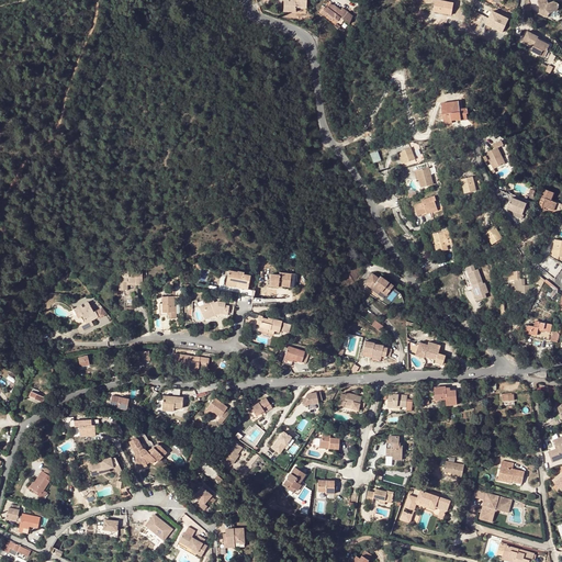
[(295,12),(295,8),(295,2),(301,2),(301,8),(306,8),(306,0),(283,0),(283,12),(295,12)]
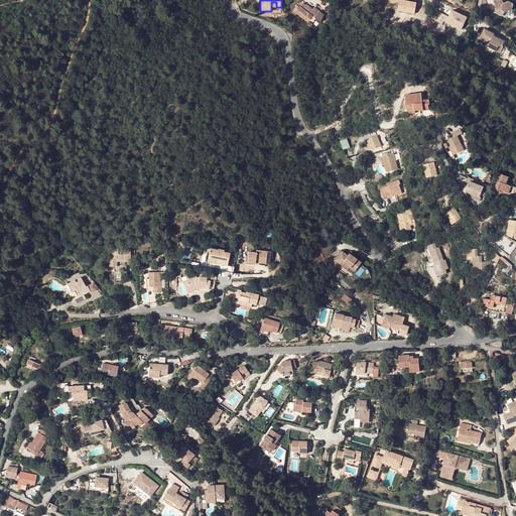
[(414,13),(416,2),(404,0),(399,0),(398,10),(414,13)]
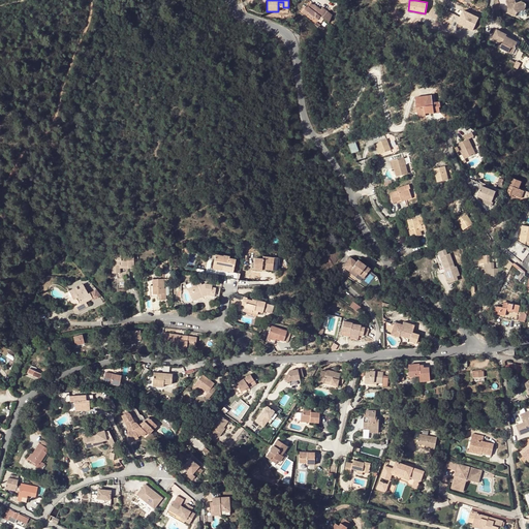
[(515,0),(506,0),(506,1),(509,9),(507,12),(516,16),(517,12),(525,9),(527,4),(521,1),(517,3),(515,0)]
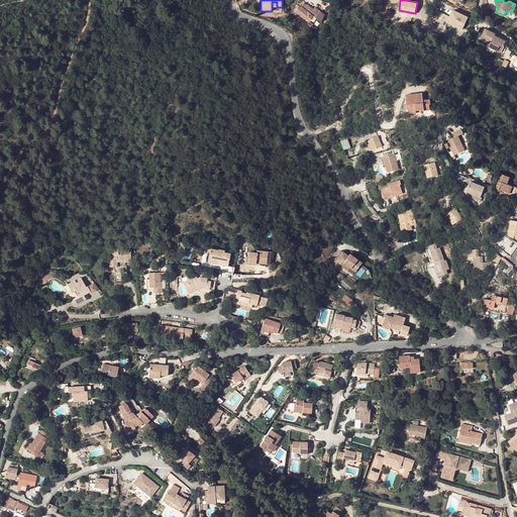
[(304,3),(300,7),(299,9),(297,8),(295,11),(300,15),(301,13),(310,20),(313,16),(315,17),(320,11),(315,7),(314,9),(307,4),(306,5),(304,3)]
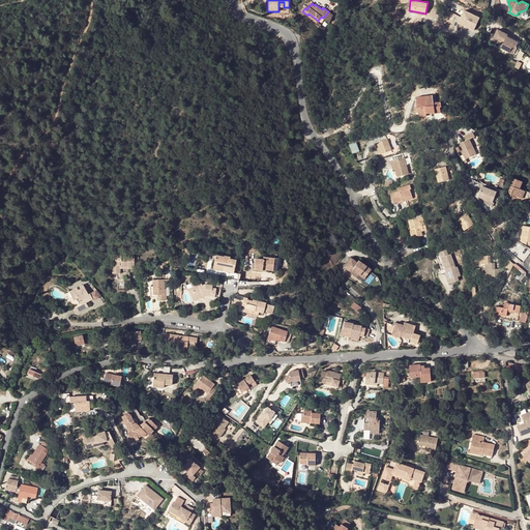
[(474,30),(479,18),(464,9),(458,22),(474,30)]
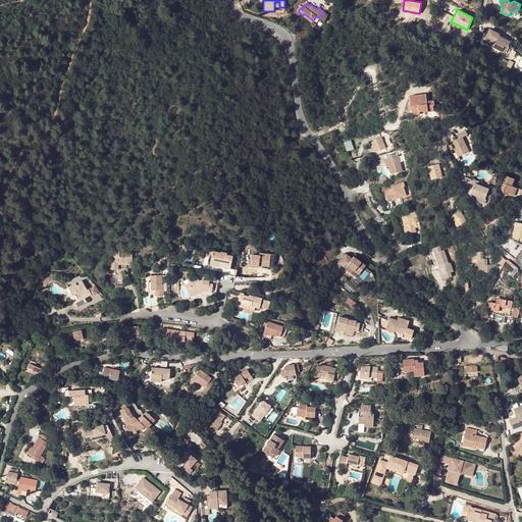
[(501,35),(489,30),(485,38),(494,43),(492,47),(502,51),(504,47),(508,47),(510,44),(511,42),(500,37),(501,35)]
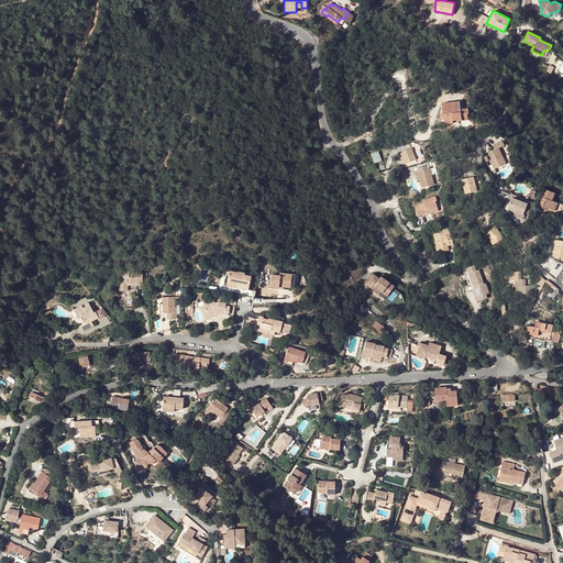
[(551,45),(550,47),(552,48),(554,44),(540,37),(539,40),(551,45)]
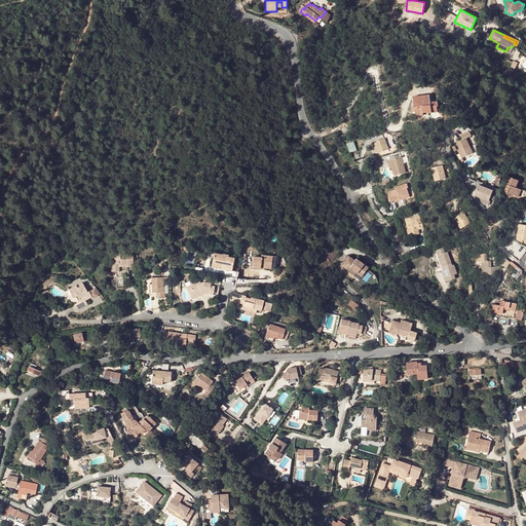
[(431,102),(431,98),(413,101),(414,107),(412,107),(412,112),(415,111),(415,116),(423,115),(423,112),(429,112),(429,113),(438,112),(437,106),(439,106),(438,101),(431,102)]
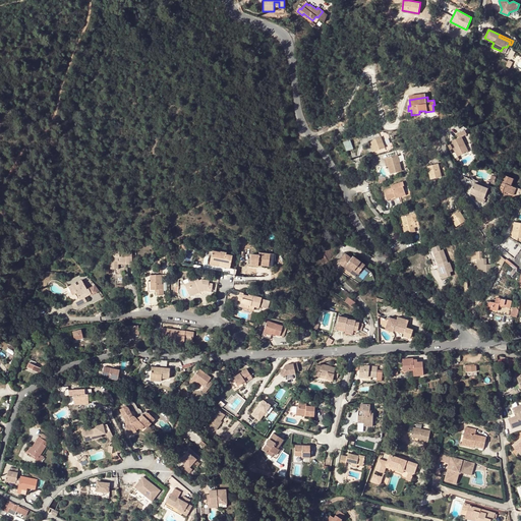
[(381,136),(371,139),(373,143),(375,150),(385,147),(381,136)]
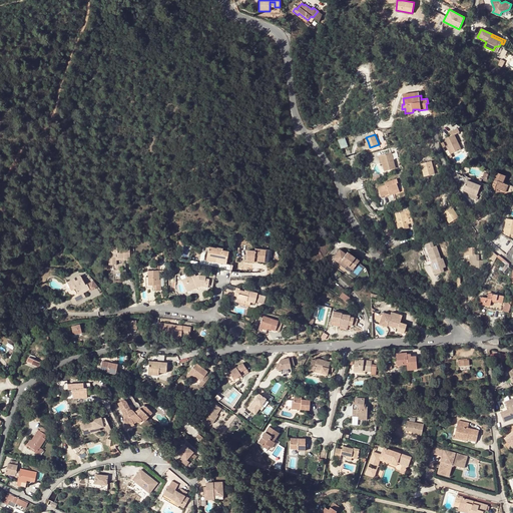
[(454,134),(446,138),(449,147),(448,148),(451,154),(461,149),(454,134)]
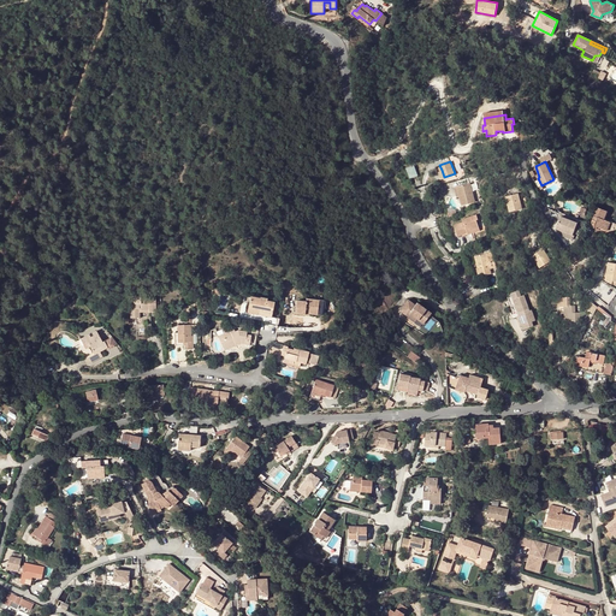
[(406,167),(409,178),(418,176),(414,165),(406,167)]
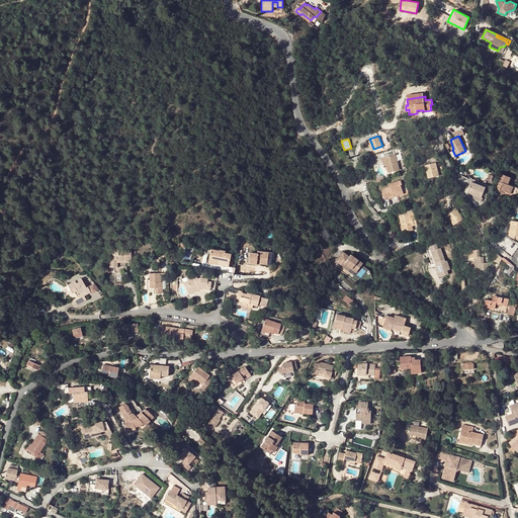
[(384,157),(386,165),(389,172),(400,169),(396,154),(384,157)]
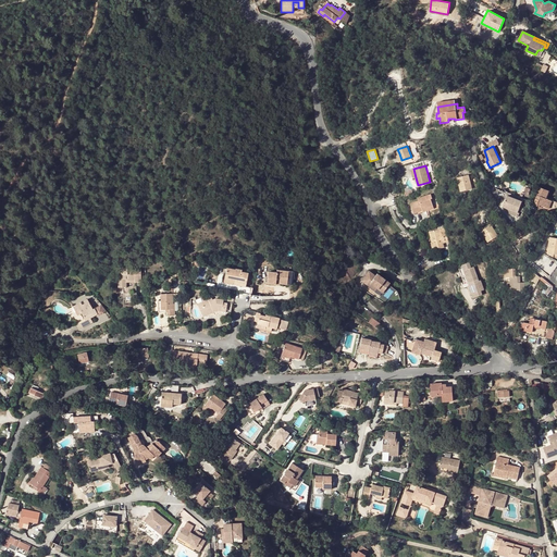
[(469,174),(457,177),(460,192),(472,188),(469,174)]
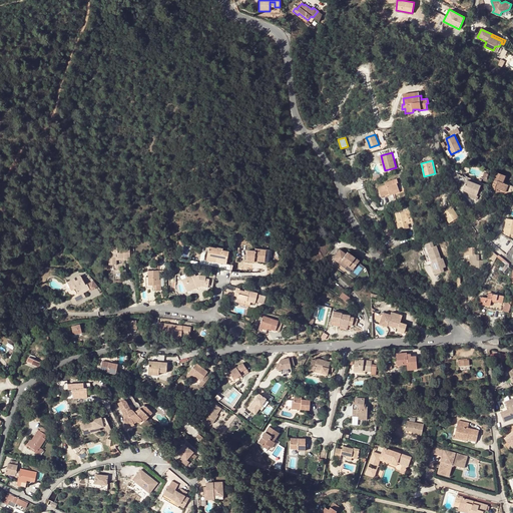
[(497,189),(499,189),(503,191),(506,184),(503,182),(505,175),(498,172),(491,188),(497,190),(497,189)]
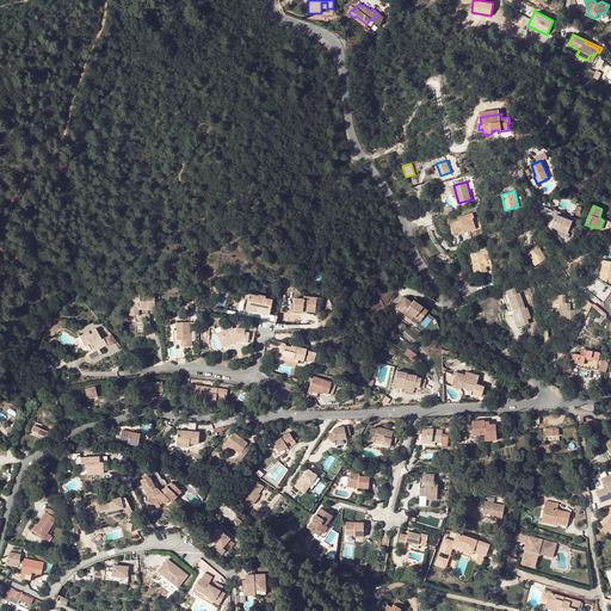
[(460,218),(450,222),(454,233),(463,230),(463,232),(475,228),(471,217),(474,217),(473,213),(460,216),(460,218)]
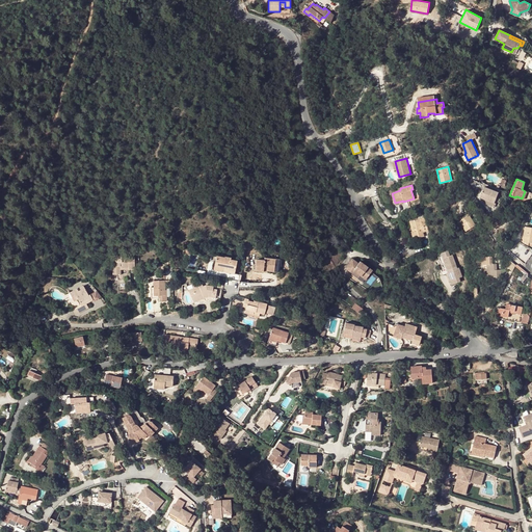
[(499,193),(485,187),(481,198),(495,204),(499,193)]
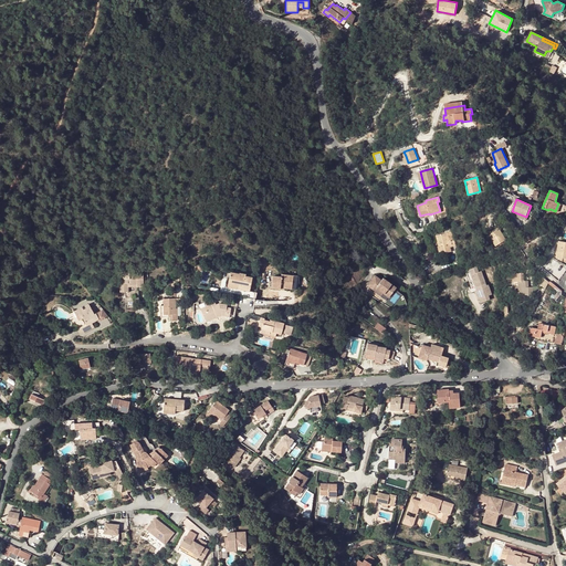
[(498,227),(489,233),(496,245),(506,240),(498,227)]
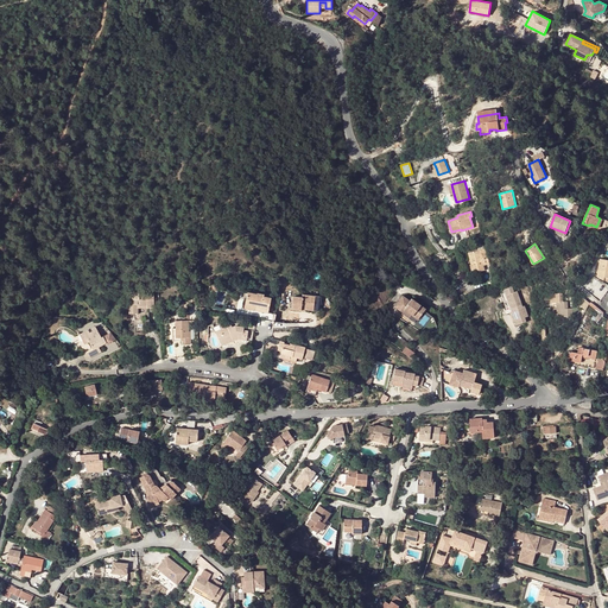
[(488,264),(485,248),(480,249),(482,263),(472,265),(470,265),(472,273),(483,271),(482,265),(488,264)]
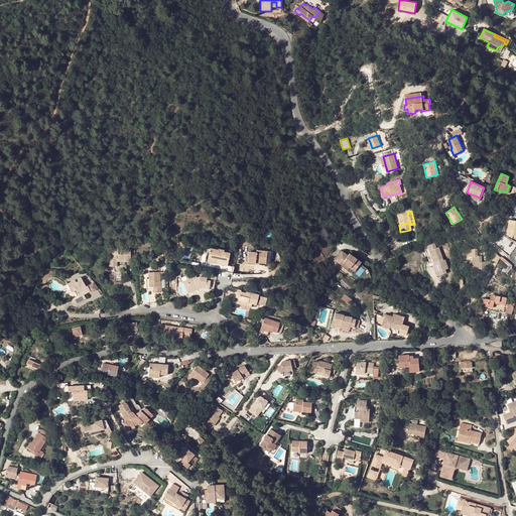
[(397,214),(400,225),(409,223),(407,212),(397,214)]
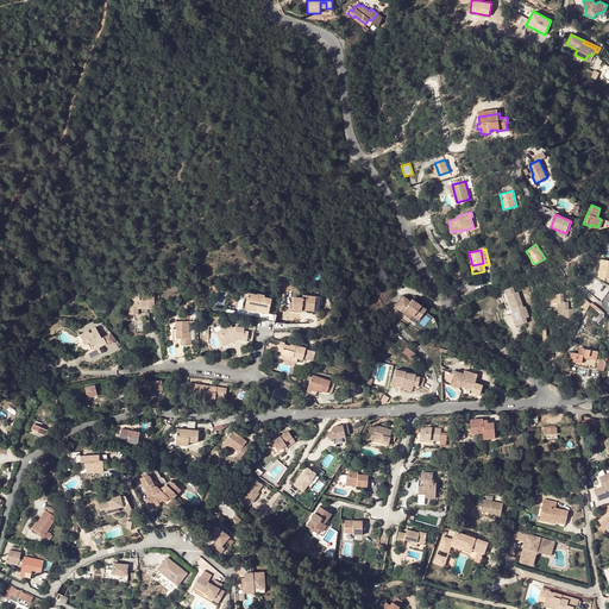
[(608,261),(601,259),(598,278),(606,280),(607,278),(608,277),(608,261)]
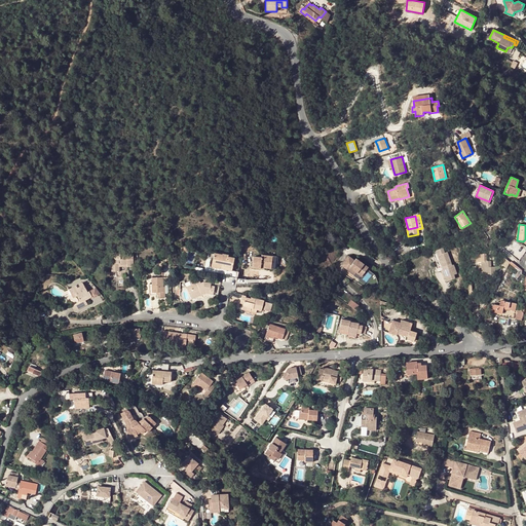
[(437,251),(443,267),(444,269),(447,277),(448,282),(456,278),(454,274),(457,273),(454,264),(452,265),(447,252),(445,253),(443,248),(437,251)]
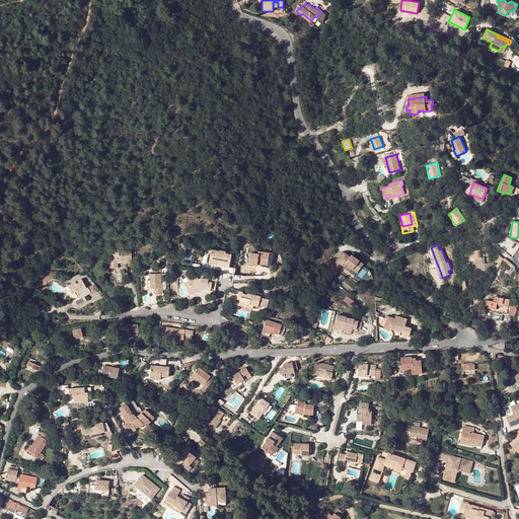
[(437,264),(431,247),(427,248),(433,265),(437,264)]
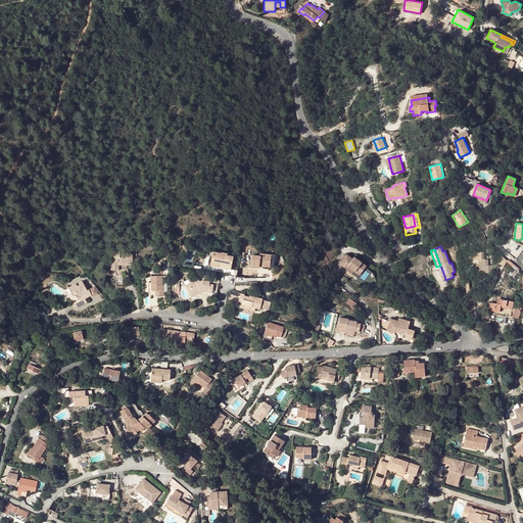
[(120,251),(113,251),(113,255),(110,256),(110,259),(110,270),(119,270),(119,265),(119,264),(127,264),(127,265),(132,265),(132,253),(120,253),(120,251)]
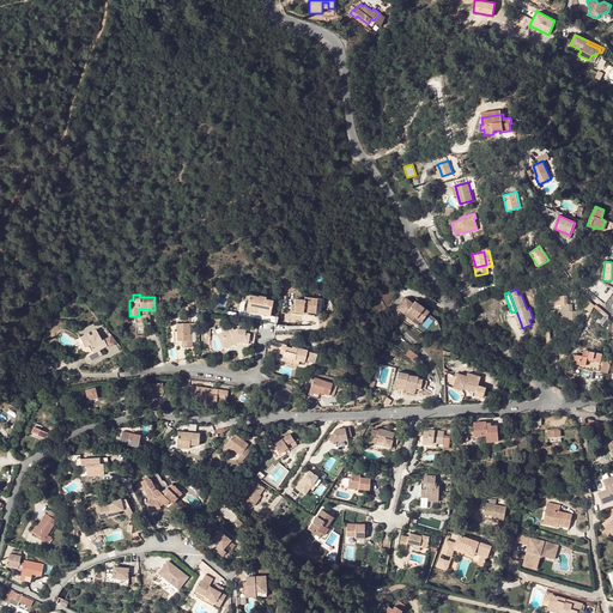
[(249,295),(247,308),(263,311),(263,314),(271,315),(273,301),(266,299),(266,297),(259,296),(259,297),(249,295)]
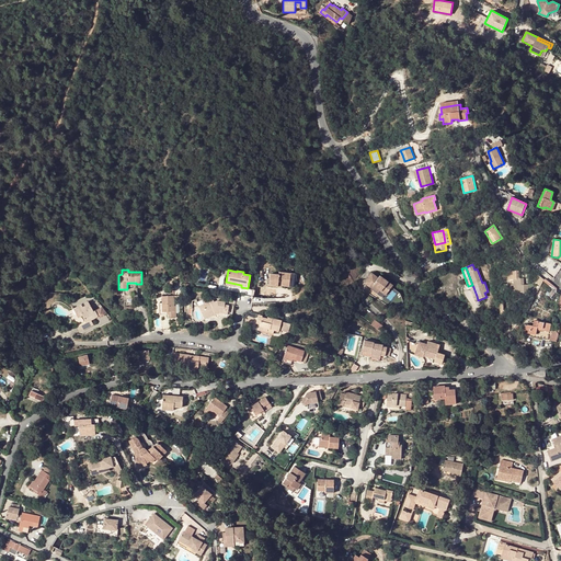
[(277,284),(281,285),(288,285),(290,273),(278,271),(278,274),(270,273),(268,285),(277,286),(277,284)]
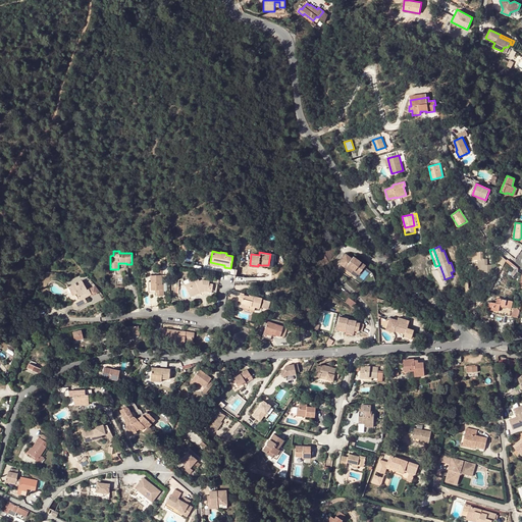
[(349,256),(343,265),(349,269),(350,267),(356,271),(362,275),(368,266),(357,258),(355,260),(349,256)]
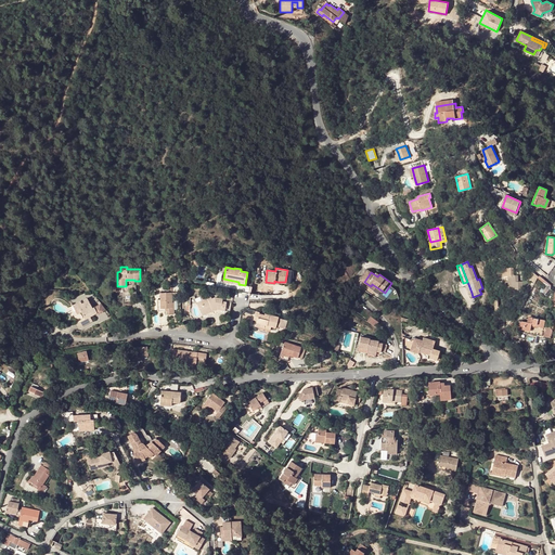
[(532,278),(531,279),(537,281),(538,278),(539,275),(540,274),(532,272),(530,276),(532,278)]
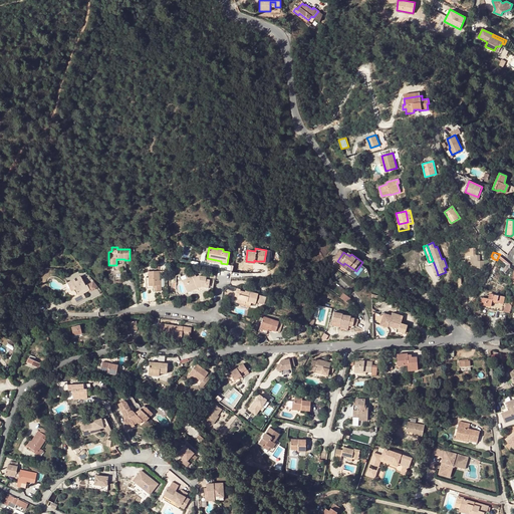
[(476,255),(471,256),(471,268),(480,268),(481,271),(485,270),(484,261),(480,261),(480,255),(476,255)]
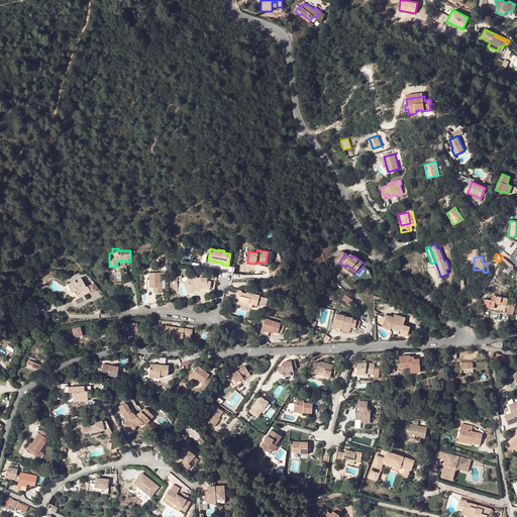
[(513,266),(502,256),(501,259),(513,269),(513,266)]
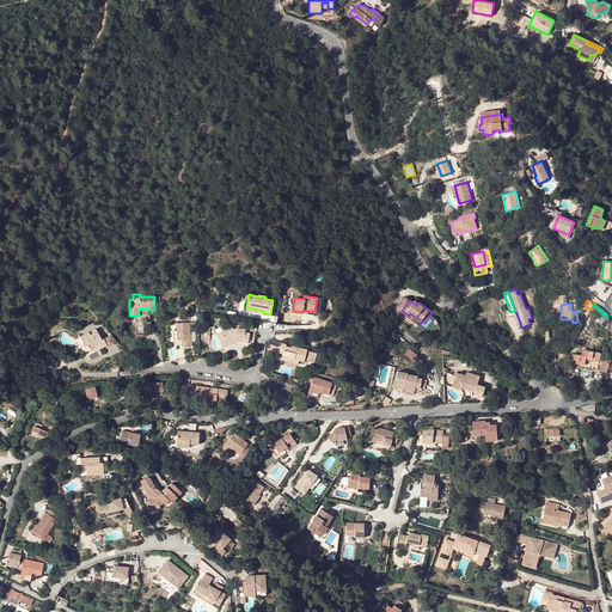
[(190,342),(190,334),(189,324),(189,323),(177,323),(177,331),(177,341),(184,341),(184,343),(184,347),(191,347),(191,342),(190,342)]
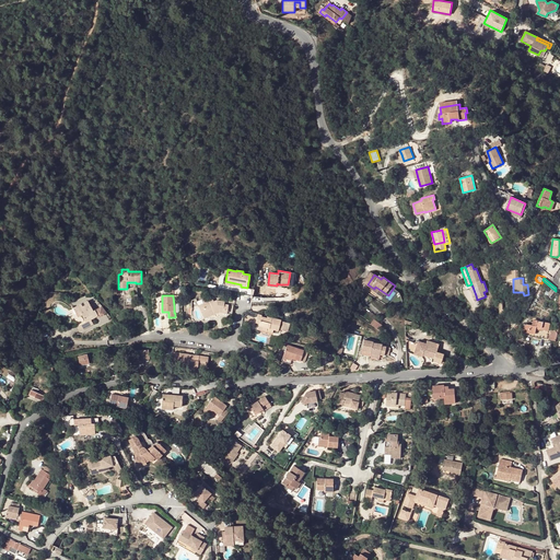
[(200,308),(202,316),(218,310),(219,310),(223,311),(222,312),(222,313),(228,314),(228,311),(229,305),(224,304),(224,302),(217,300),(213,302),(212,302),(211,300),(205,302),(202,303),(205,307),(200,308)]
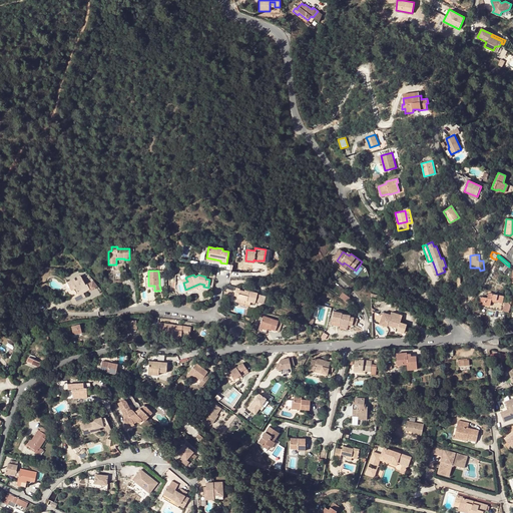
[(80,276),(74,279),(75,281),(72,283),(73,285),(71,287),(73,290),(75,289),(79,295),(72,299),(74,303),(85,297),(83,293),(89,290),(87,284),(85,285),(80,276)]
